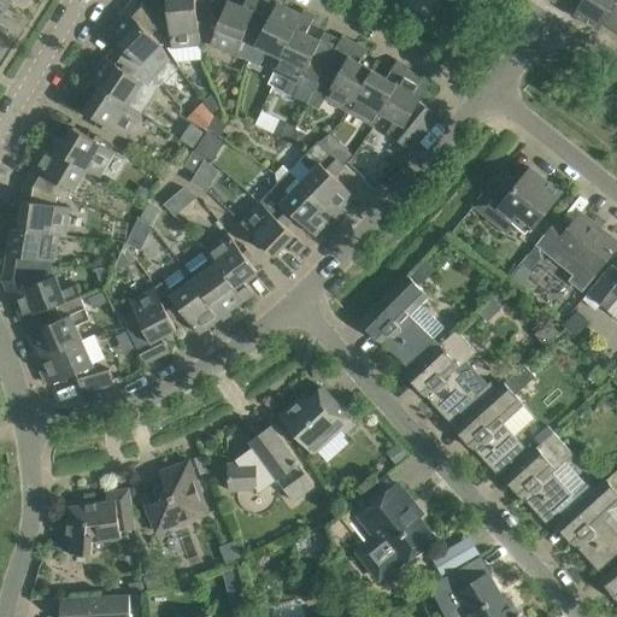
[(122,17),(109,30),(118,41),(154,78),(158,72),(170,60),(162,45),(151,33),(156,29),(141,0),(133,0),(119,15),(122,17)]
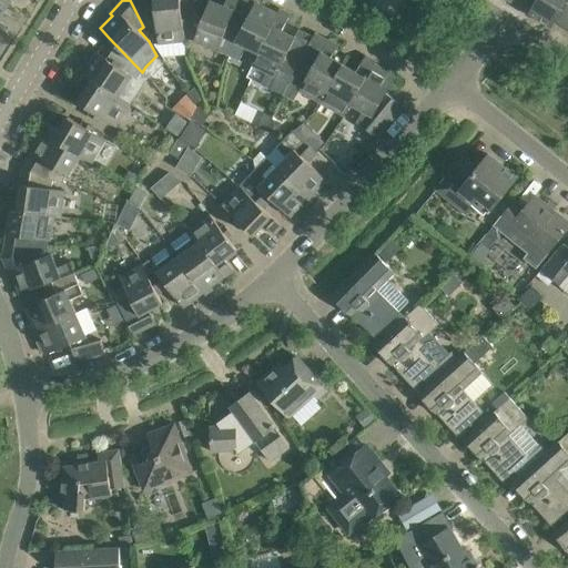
[(151,26),(150,14),(148,0),(130,0),(143,27),(151,26)]
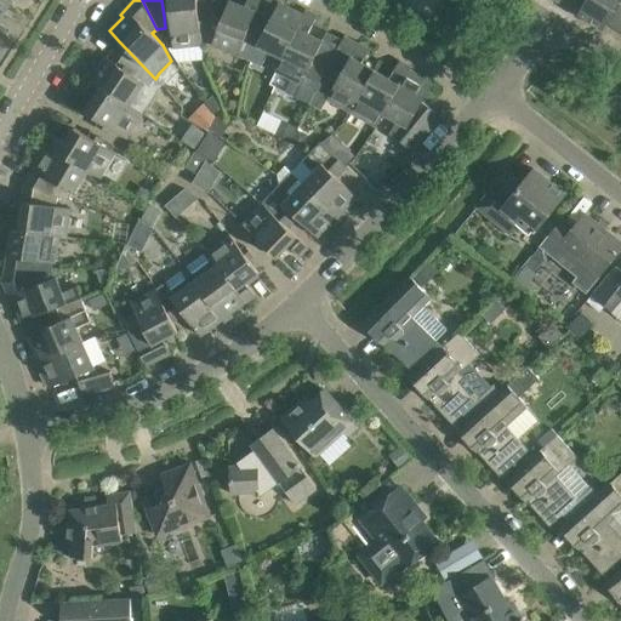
[(201,5),(204,0),(169,0),(170,5),(175,47),(203,45),(200,23),(198,5),(201,5)]
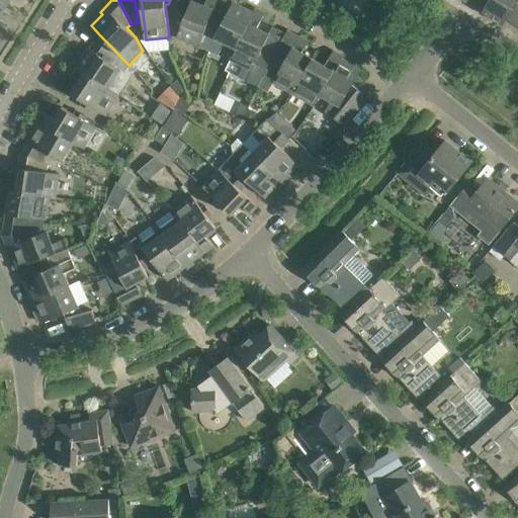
[(177,22),(181,13),(185,0),(170,0),(168,4),(165,4),(167,19),(177,22)]
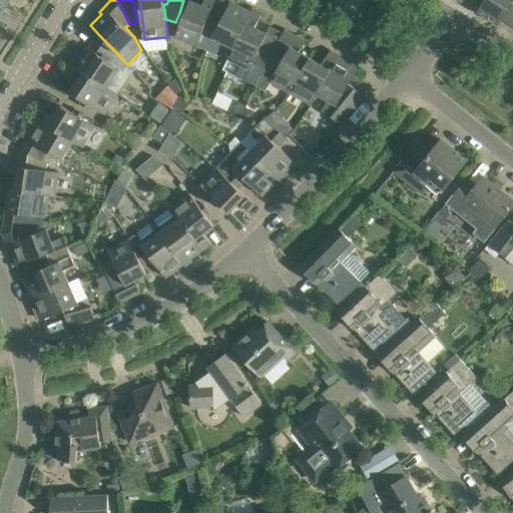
[(197,46),(209,17),(215,0),(204,0),(203,5),(189,0),(184,15),(175,37),(197,46)]
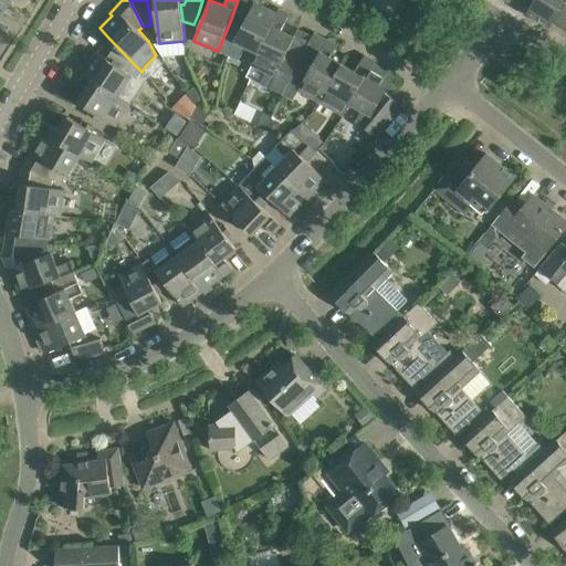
[(565,0),(535,0),(527,12),(551,27),(555,20),(565,0)]
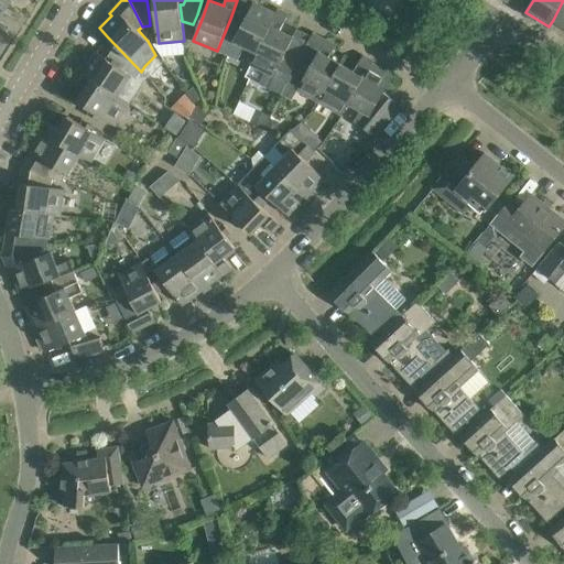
[(563,0),(553,20),(563,26),(563,0)]
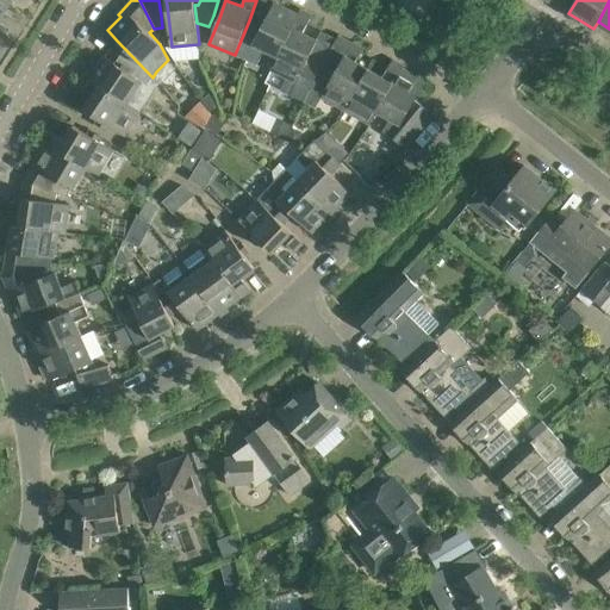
[(279,57),(299,14),(274,2),(262,27),(249,20),(235,55),(247,60),(257,64),(265,50),(278,57),(279,57)]
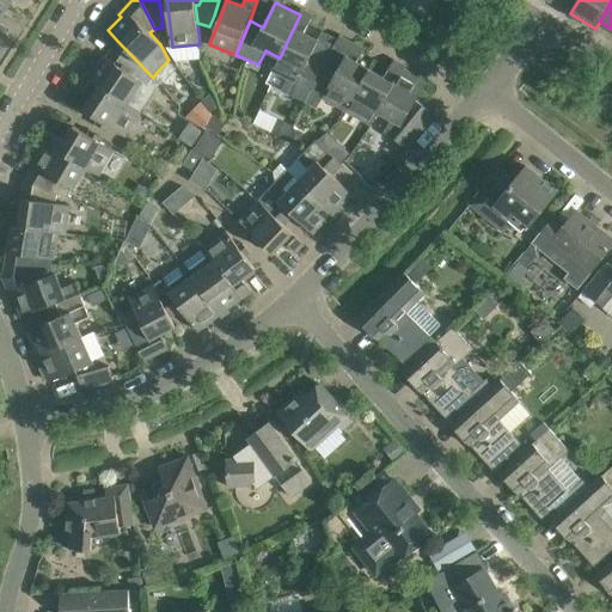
[(319,75),(328,59),(313,51),(319,40),(305,32),(313,14),(303,10),(300,14),(280,57),(279,57),(273,69),(288,78),(282,90),(306,102),(312,90),(319,75)]
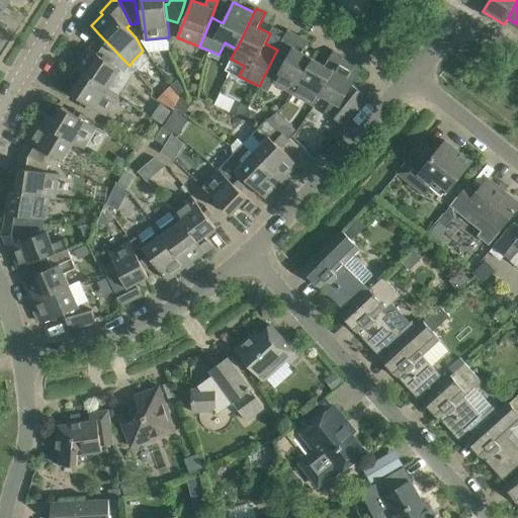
[(289,29),(277,50),(264,76),(294,93),(314,59),(303,52),(309,40),(300,35),(297,39),(287,33),(289,29)]
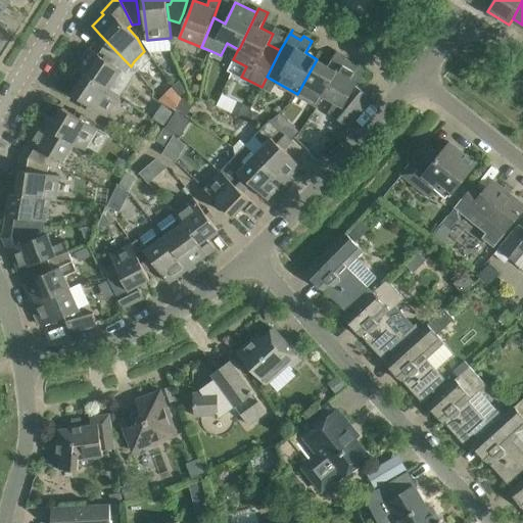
[(78,58),(73,65),(86,75),(87,75),(110,89),(123,70),(126,74),(131,66),(100,35),(91,49),(89,47),(80,60),(78,58)]
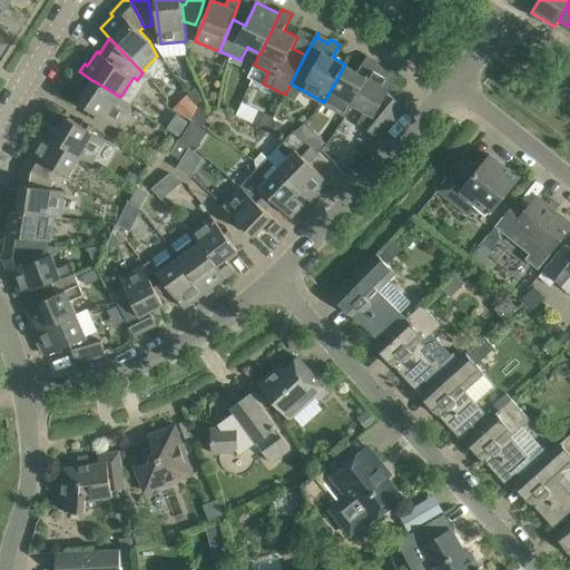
[(377,61),(367,56),(359,71),(345,65),(324,102),(346,116),(354,104),(375,66),(377,61)]
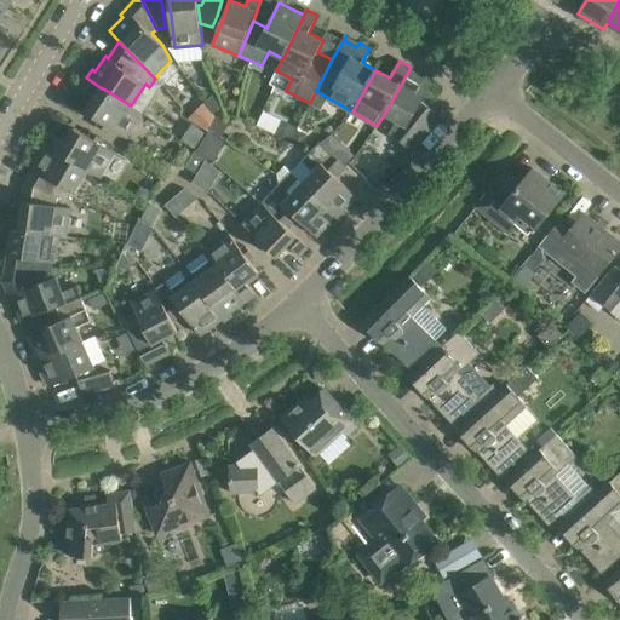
[(431,85),(408,72),(385,113),(397,120),(390,133),(401,141),(413,150),(442,116),(430,107),(423,115),(417,110),(431,85)]
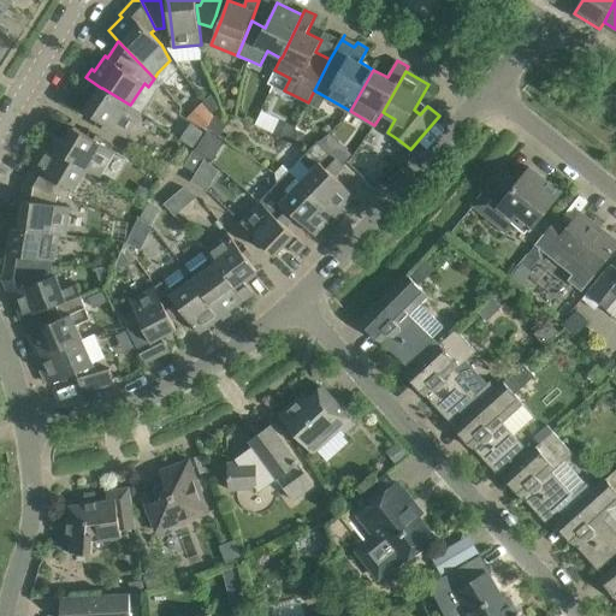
[(142,112),(130,105),(102,88),(101,88),(86,77),(80,87),(95,96),(86,110),(126,136),(142,112)]
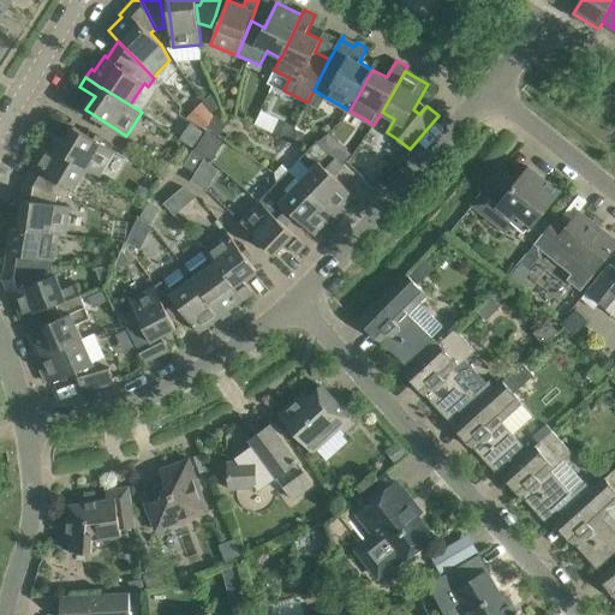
[(213,95),(204,101),(213,113),(221,106),(213,95)]
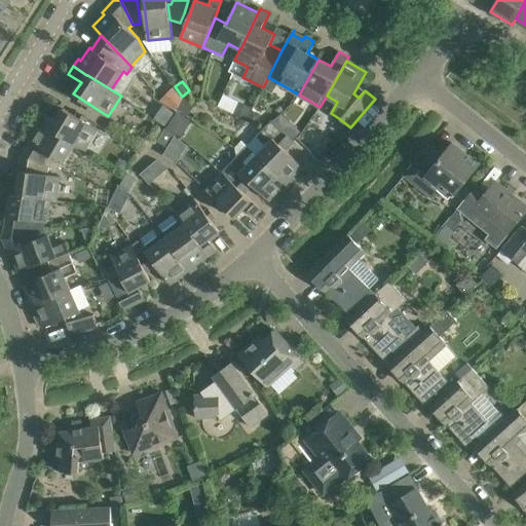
[(184,99),(174,87),(161,100),(177,111),(184,99)]
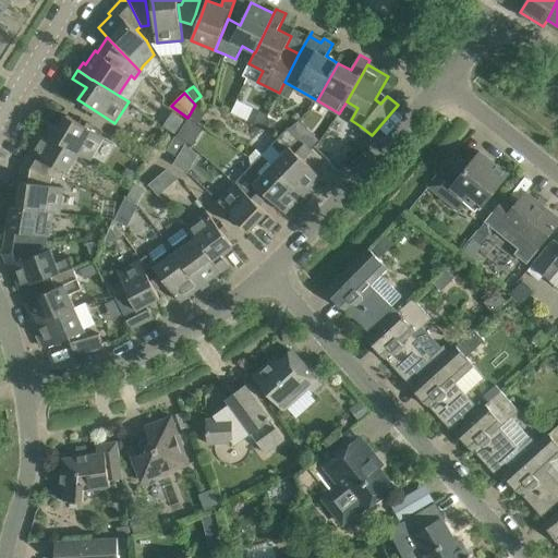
[(105,137),(89,128),(68,114),(60,128),(46,119),(40,126),(81,150),(92,158),(105,137)]
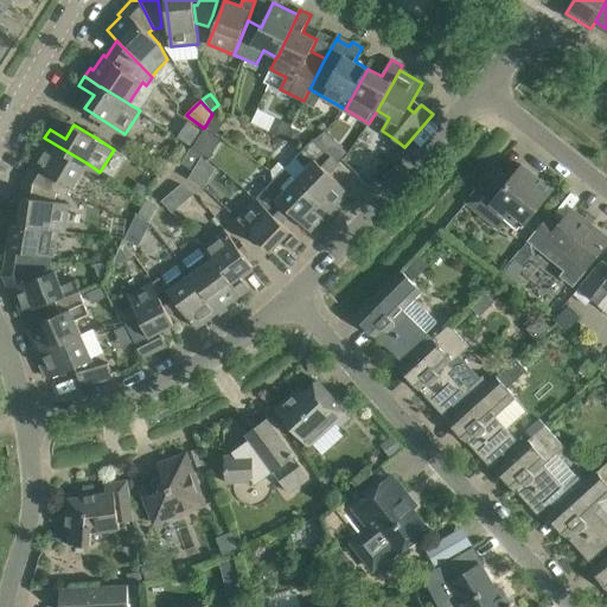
[(326,131),(315,139),(323,146),(325,148),(334,139),(326,131)]
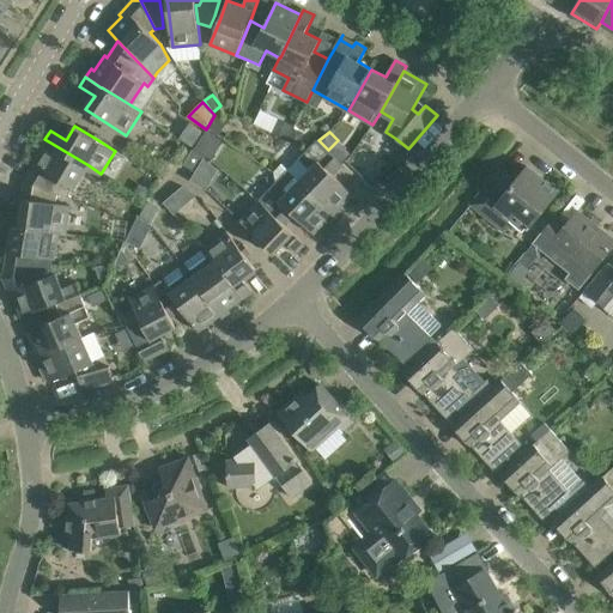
[(74,189),(89,165),(44,139),(40,149),(42,150),(24,181),(59,192),(70,195),(73,188),(74,189)]
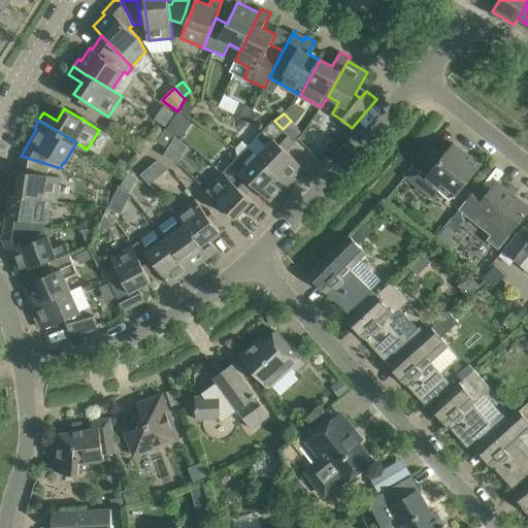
[(283,129),(281,127),(274,121),(273,120),(258,136),(268,145),(258,155),(287,185),(304,167),(287,151),(296,141),(283,129)]
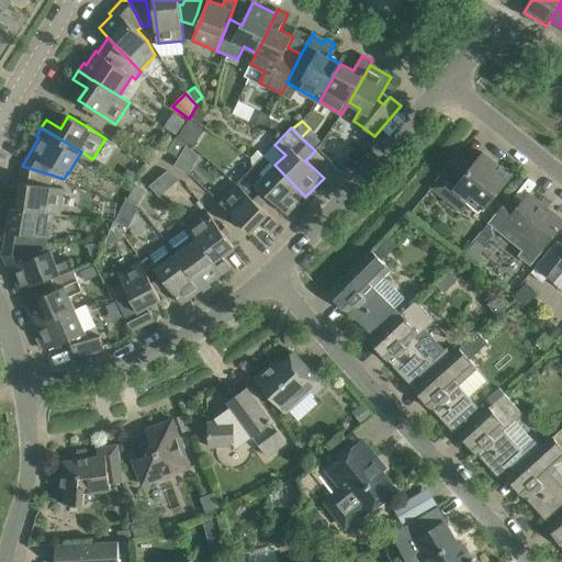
[(175,141),(168,136),(161,147),(168,150),(175,141)]
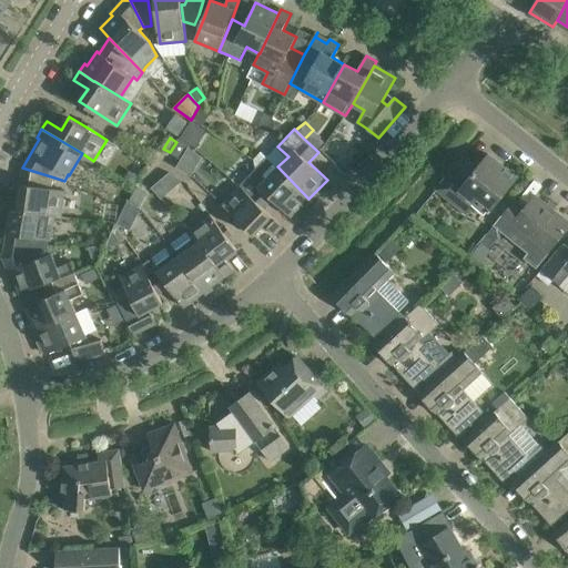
[(170,152),(181,159),(182,160),(183,158),(189,149),(191,144),(180,138),(176,142),(170,152)]
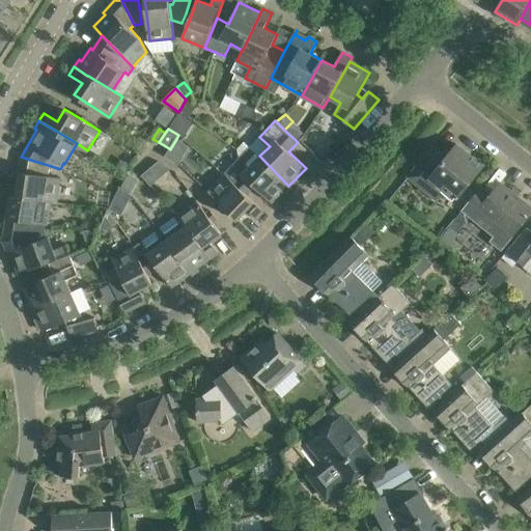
[(176,139),(171,147),(185,155),(190,147),(176,139)]
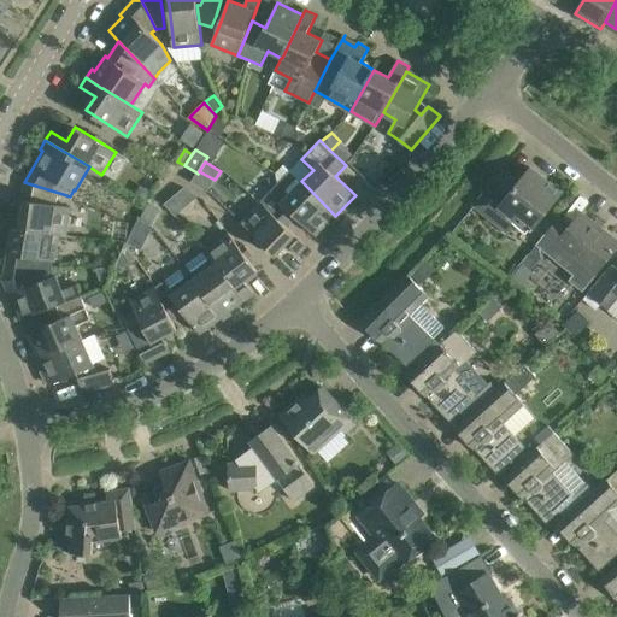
[(335,216),(301,181),(283,164),(276,172),(278,183),(262,201),(287,227),(297,216),(316,235),(335,216)]
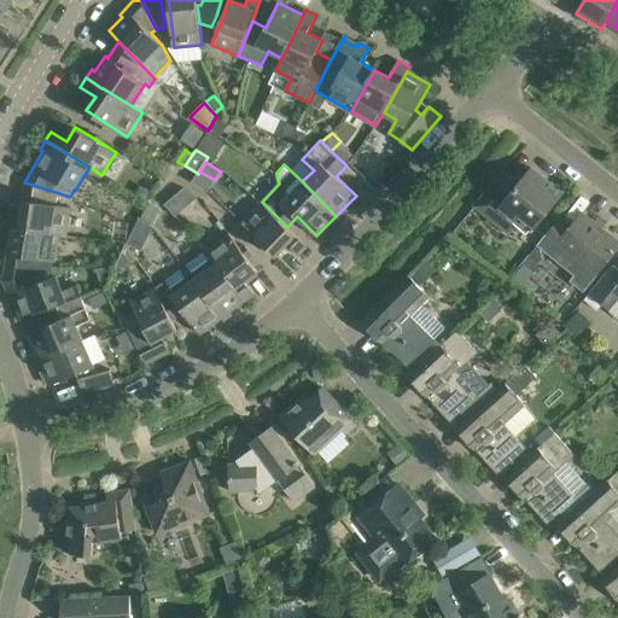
[(532,232),(548,211),(564,193),(532,168),(522,181),(506,169),(476,207),(507,232),(517,220),(532,232)]
